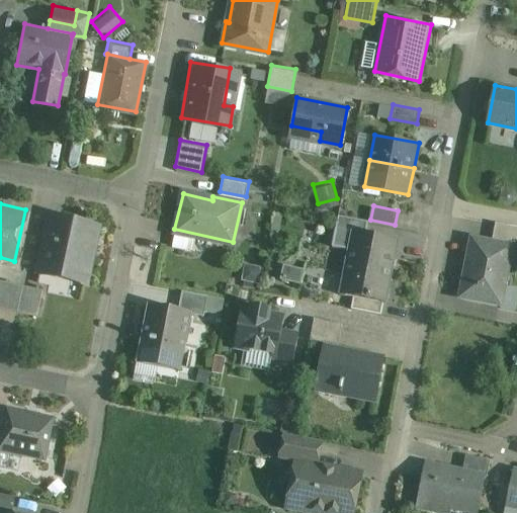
[(369,220),(338,214),(335,228),(351,231),(352,227),(366,230),(369,220)]
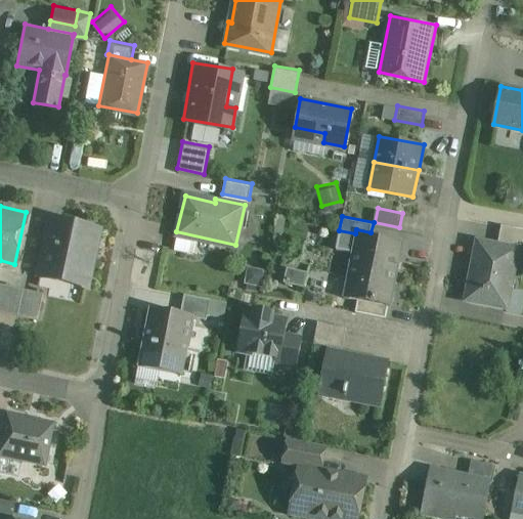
[(98,227),(50,217),(38,273),(86,284),(98,227)]
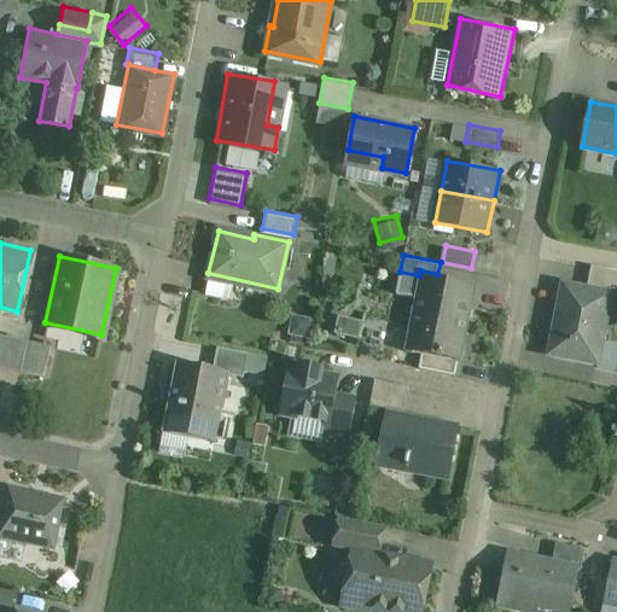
[(616,267),(589,262),(585,285),(610,290),(611,285),(616,285),(616,267)]
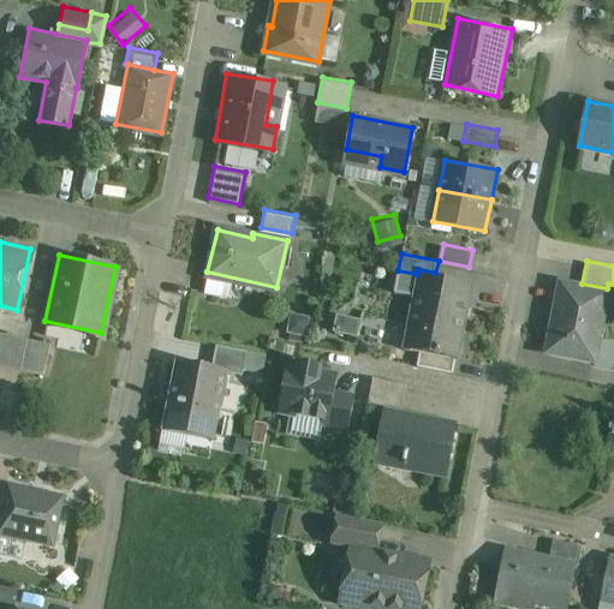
[(435,273),(418,269),(417,274),(403,346),(419,350),(455,357),(457,357),(472,281),(435,273)]
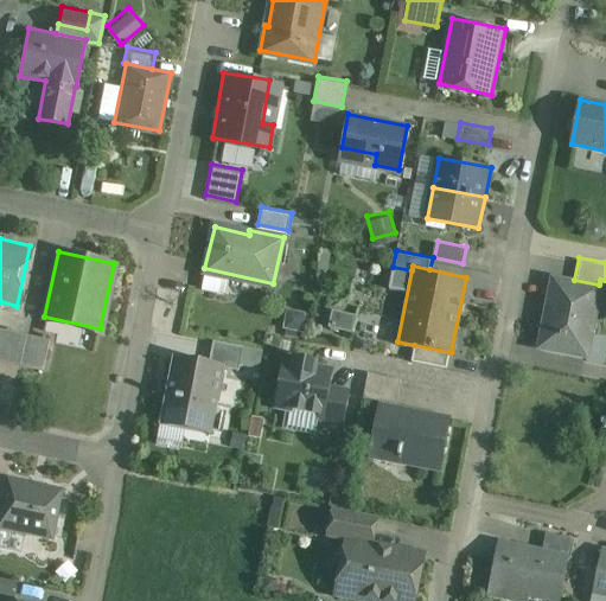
[(574,280),(553,276),(540,344),(586,353),(599,285),(574,280)]
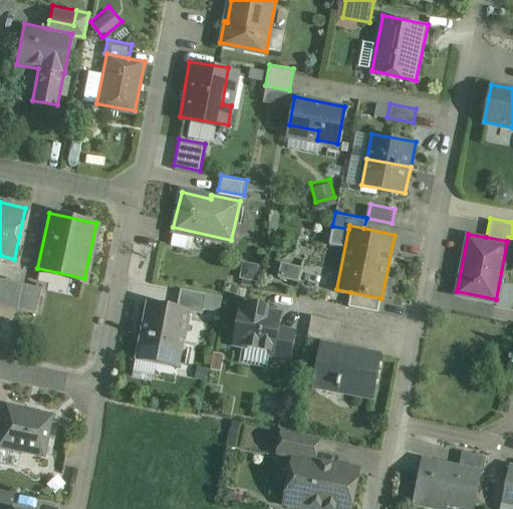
[(21,281),(0,276),(0,302),(16,306),(21,281)]
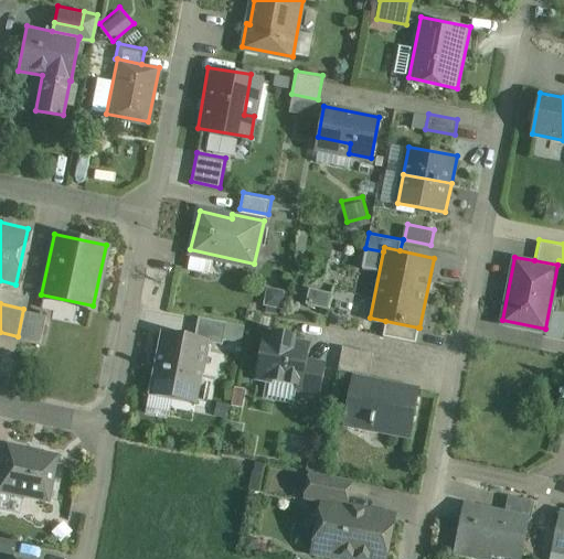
[(45,313),(23,309),(18,336),(40,341),(45,313)]
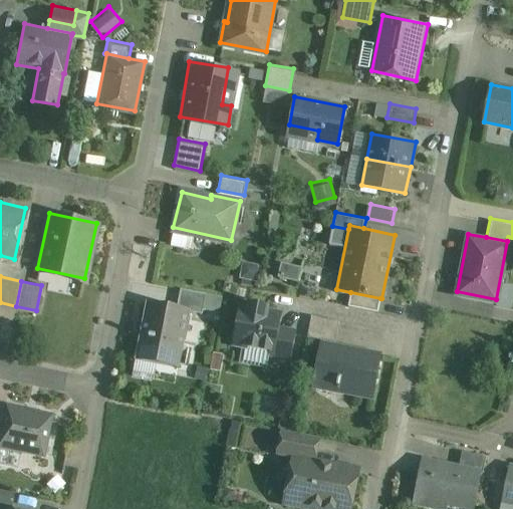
[(207,290),(181,285),(177,303),(191,306),(191,308),(202,311),(207,290)]
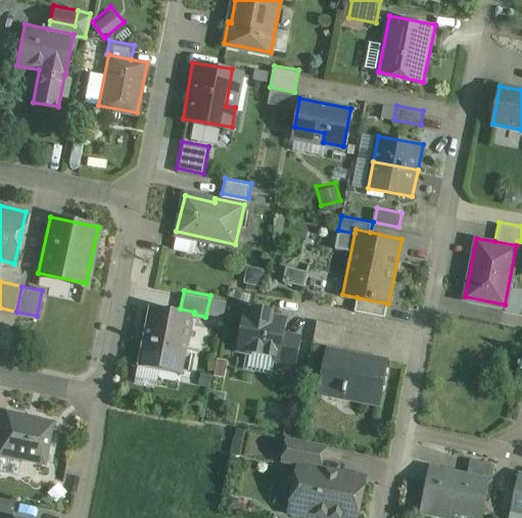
[(387,303),(357,297),(354,309),(385,315),(387,303)]
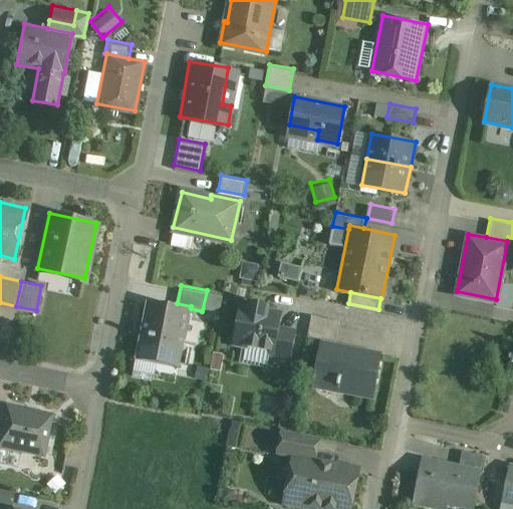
[(177,303),(148,297),(136,356),(138,357),(139,351),(177,359),(176,365),(179,365),(191,308),(191,306),(177,303)]
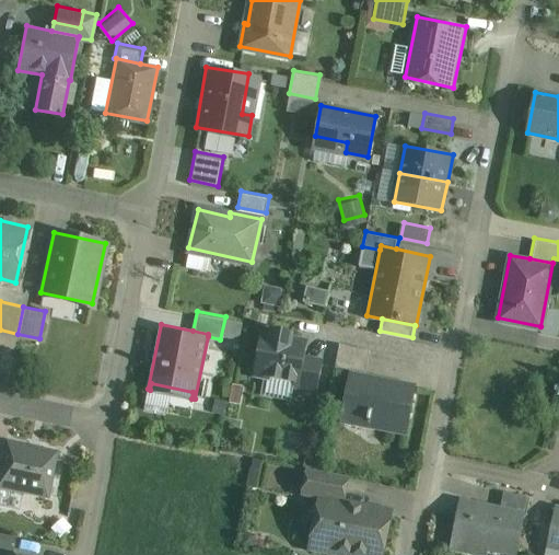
[(290,333),(270,328),(269,335),(260,334),(254,372),(293,380),(295,381),(301,355),(303,342),(289,339),(290,333)]
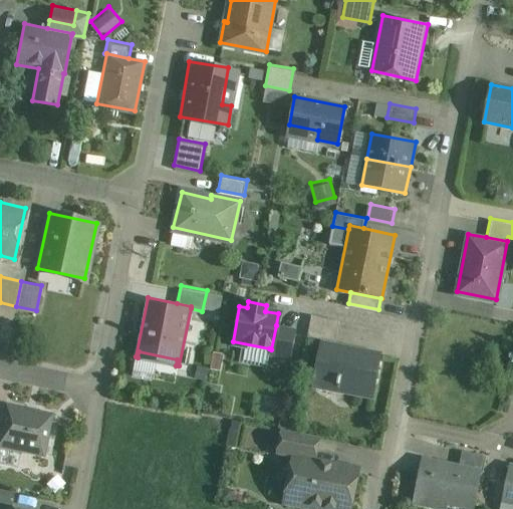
[(339,318),(311,312),(307,333),(335,338),(339,318)]
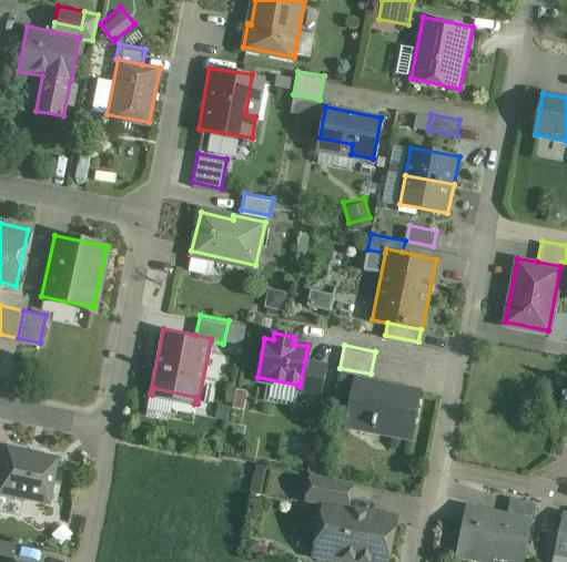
[(325,363),(305,359),(300,386),(297,385),(296,389),(320,394),(325,363)]
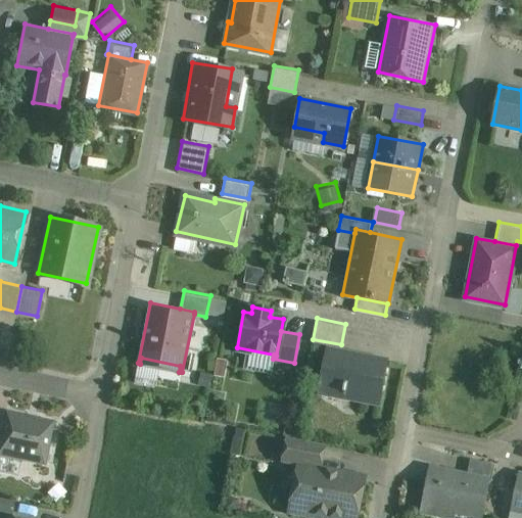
[(385,359),(328,346),(320,389),(377,401),(385,359)]
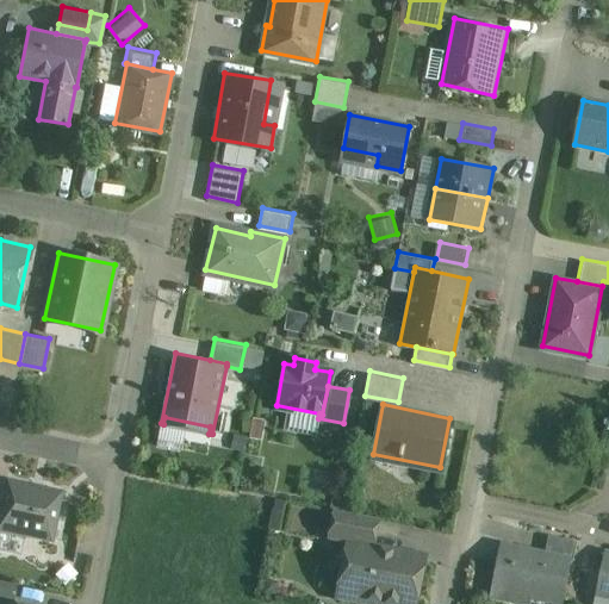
[(62,490),(8,478),(0,512),(0,527),(51,539),(62,490)]
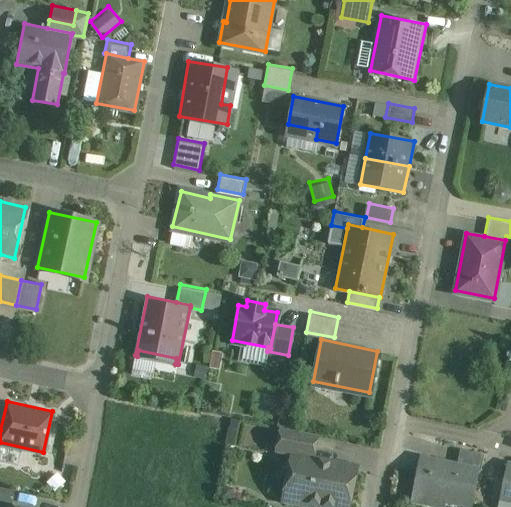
[(316,434),(280,426),(275,451),(292,454),(292,453),(311,457),(316,434)]
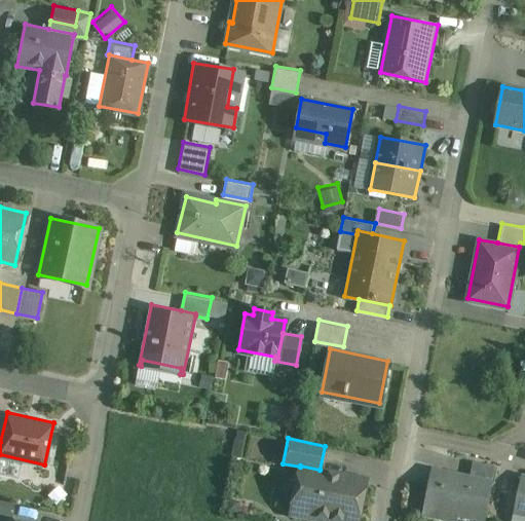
[(497,466),(472,459),(469,475),(491,481),(491,482),(494,482),(497,466)]
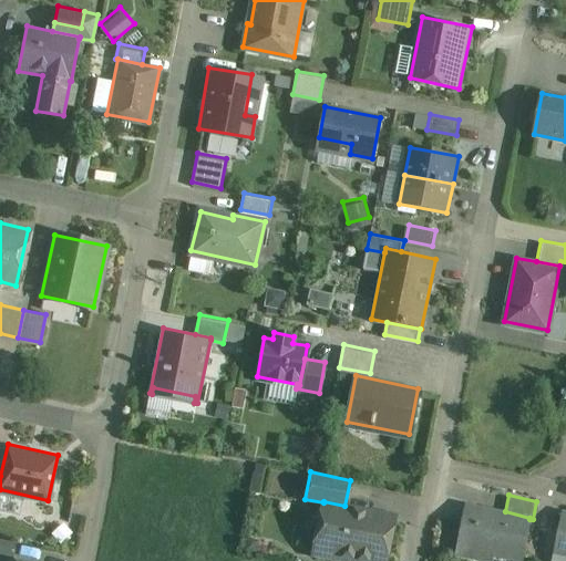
[(345,506),(323,501),(323,502),(323,504),(330,506),(325,530),(317,536),(314,551),(362,560),(383,560),(392,516),(345,506)]
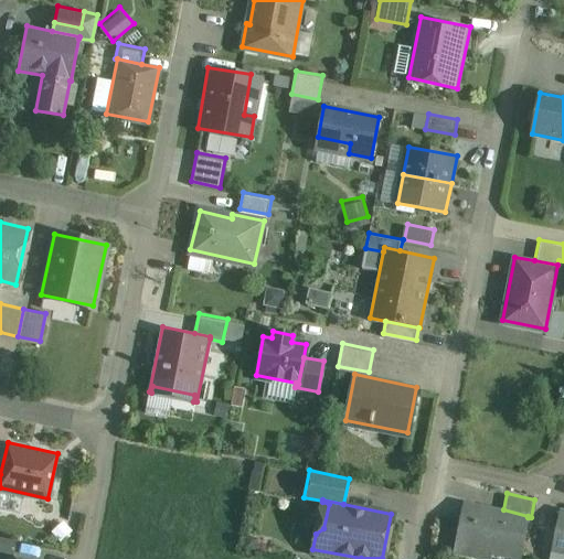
[(503,509),(465,502),(455,543),(519,557),(528,517),(528,516),(503,509)]
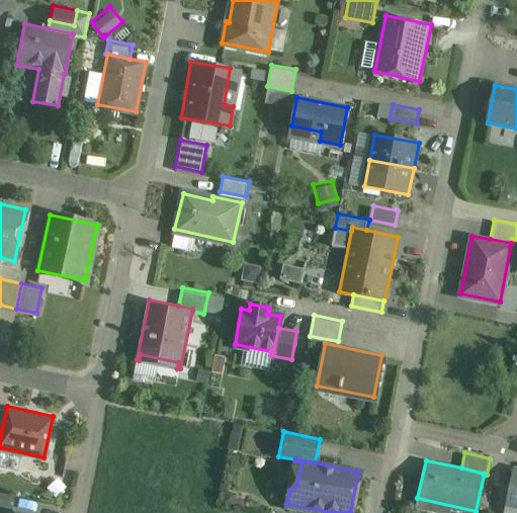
[(516,467),(514,467),(506,502),(516,503),(516,467)]
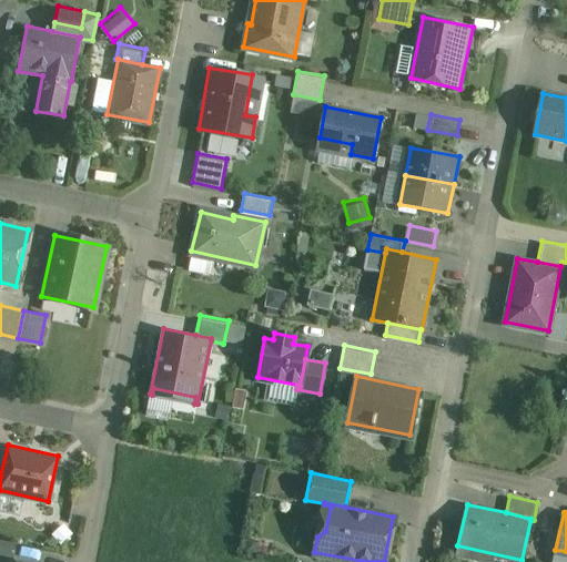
[(12,542),(0,539),(0,555),(9,559),(12,542)]
